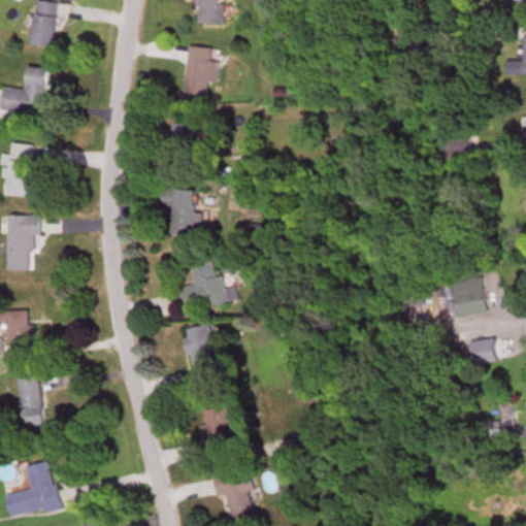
[(197,0),(197,25),(222,25),(222,0),(197,0)]
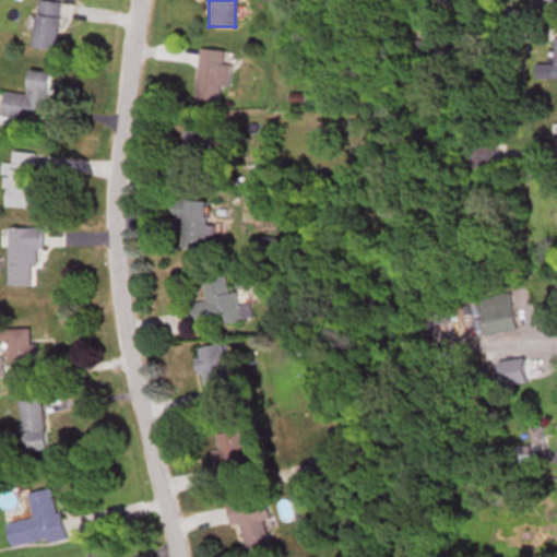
[(60,3),(38,1),(32,48),(54,51),(60,3)]
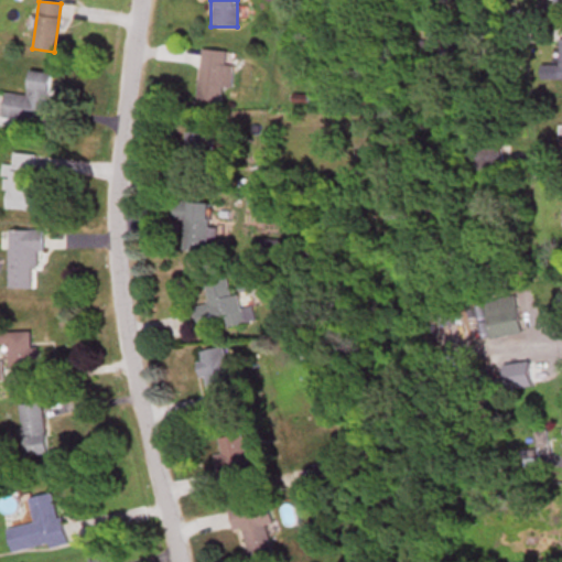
[(220,105),(222,86),(229,87),(231,65),(226,65),(228,53),(201,50),(194,101),(220,105)]
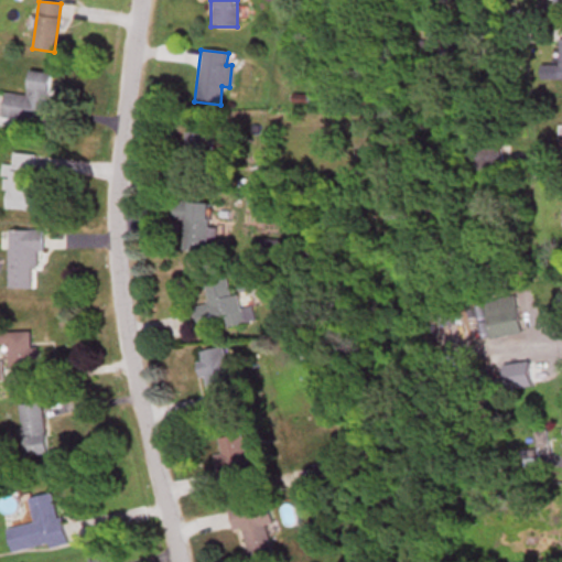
[(51,74),(28,72),(24,96),(2,93),(0,109),(0,118),(44,123),(51,74)]
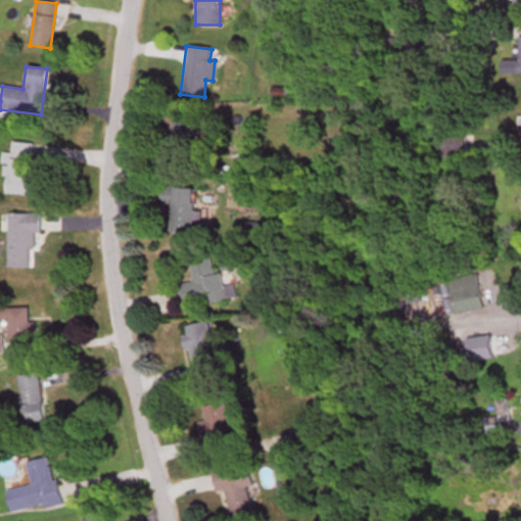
[(173,163),(195,163),(195,115),(173,115),(173,163)]
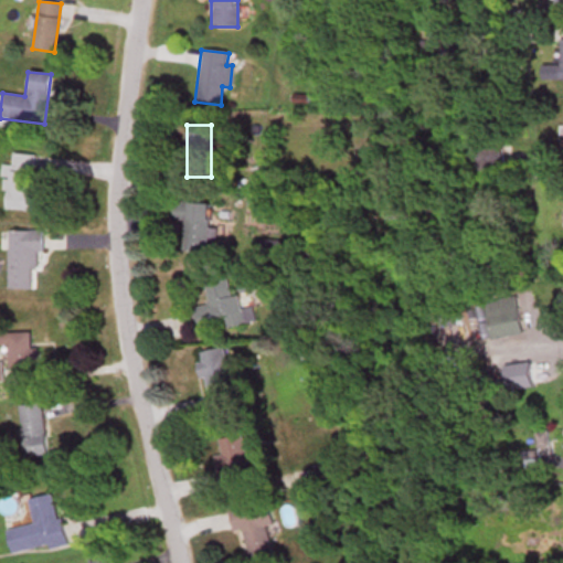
[(467,147),(467,170),(500,170),(500,147),(467,147)]
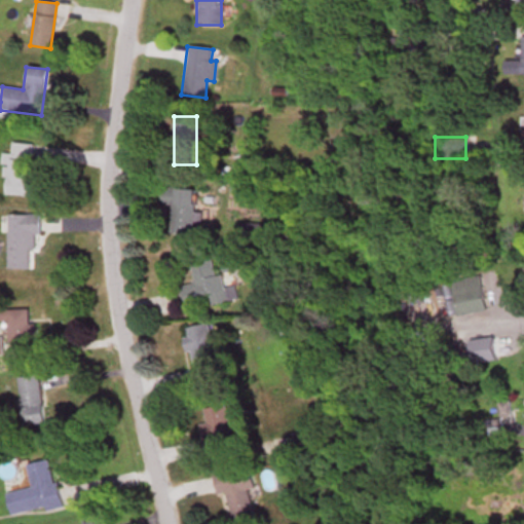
[(2,195),(29,196),(31,143),(11,143),(11,154),(3,153),(2,195)]
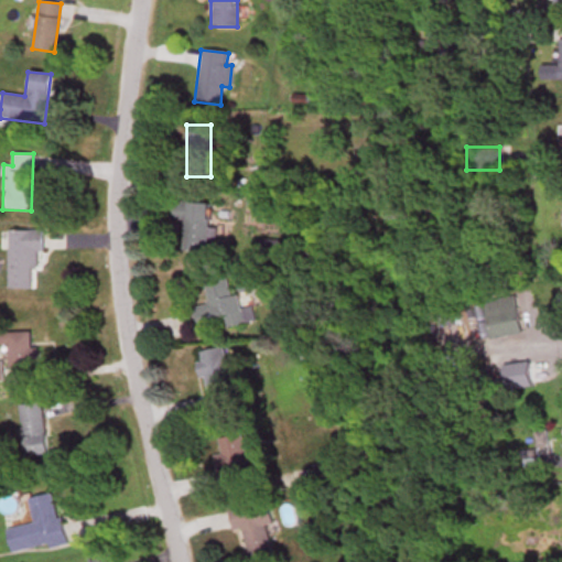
[(208,203),(174,202),(173,219),(182,219),(181,252),(207,252),(208,203)]
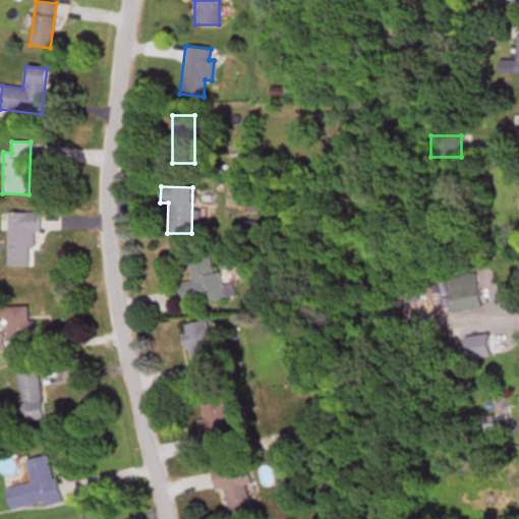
[(6,267),(35,267),(35,213),(6,213),(6,267)]
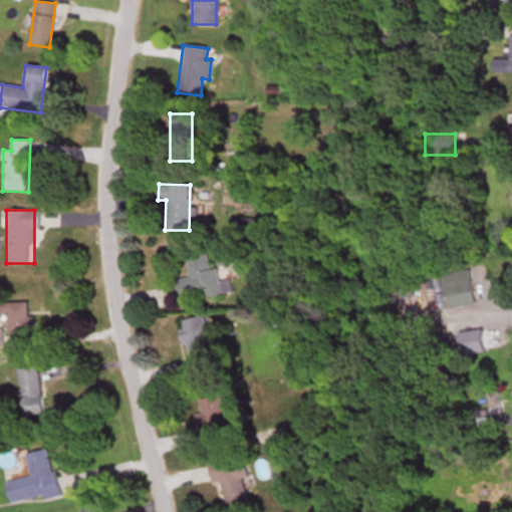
[(176,279),(179,297),(203,293),(204,298),(222,295),(217,267),(210,268),(208,252),(185,256),(189,277),(176,279)]
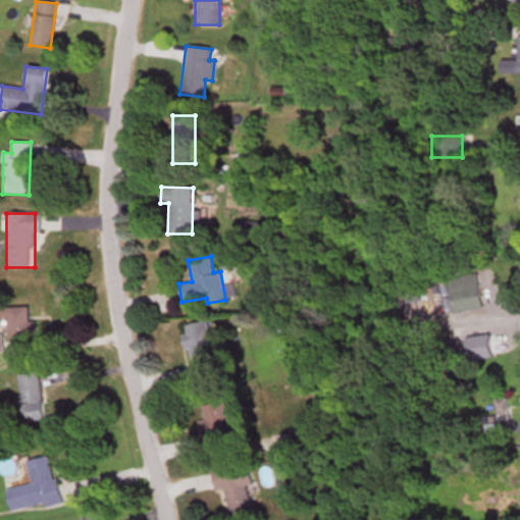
[(450,313),(479,309),(474,274),(445,278),(450,313)]
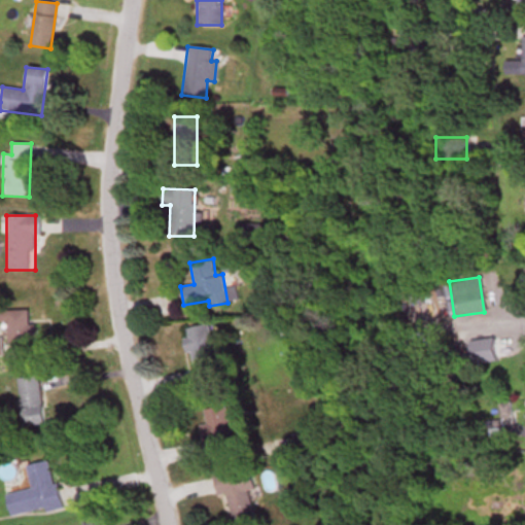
[(0,323),(4,323),(4,344),(29,344),(29,311),(0,310),(0,323)]
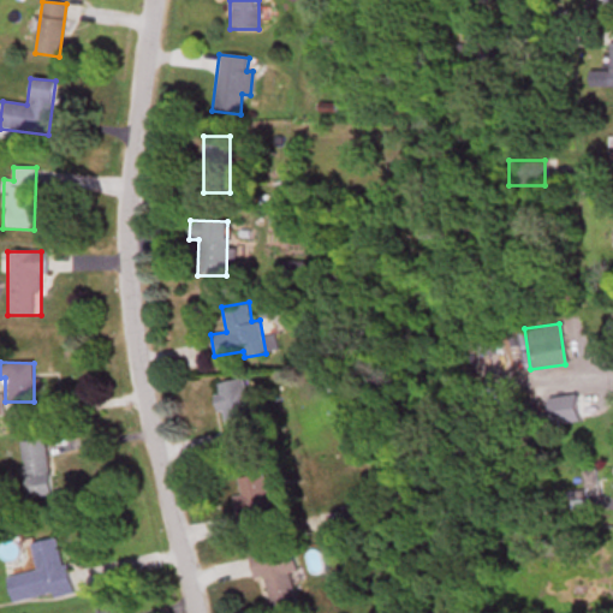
[(222,446),(251,442),(244,379),(215,382),(222,446)]
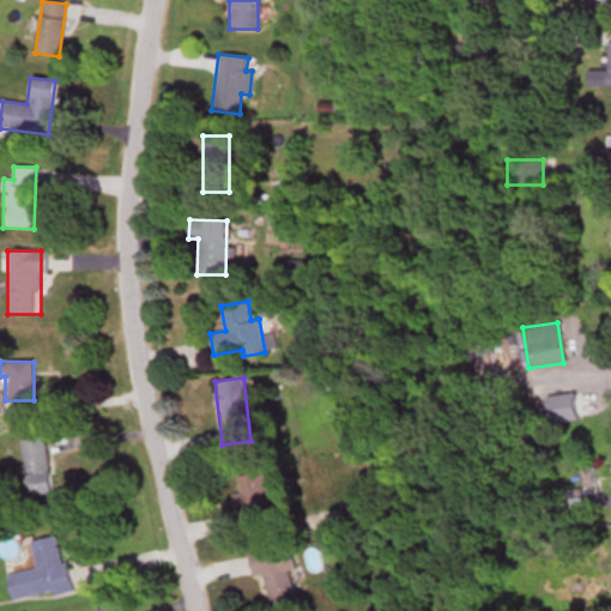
[(46,439),(20,440),(24,496),(49,495),(46,439)]
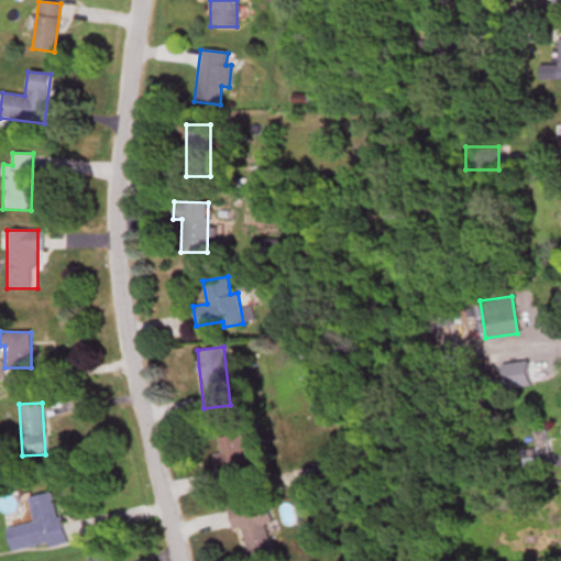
[(222,480),(245,480),(245,436),(222,436),(222,480)]
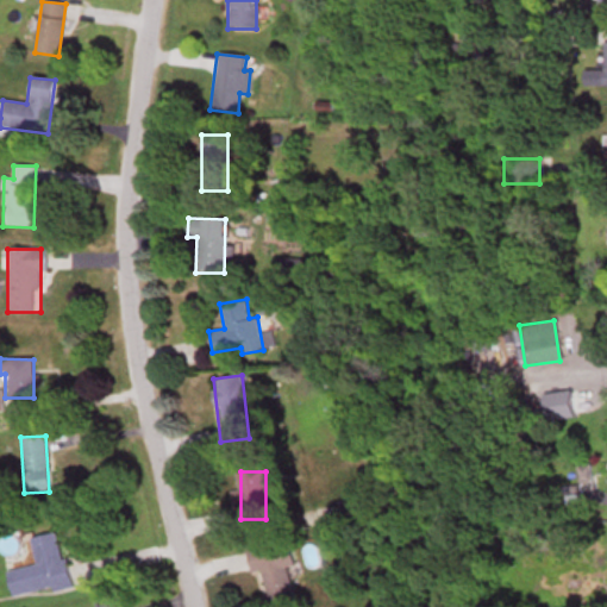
[(351,501),(338,506),(345,524),(358,519),(351,501)]
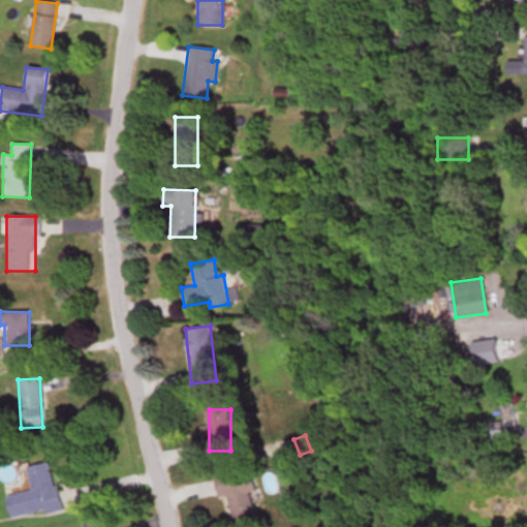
[(58,508),(50,462),(25,467),(29,490),(4,495),(8,519),(58,508)]
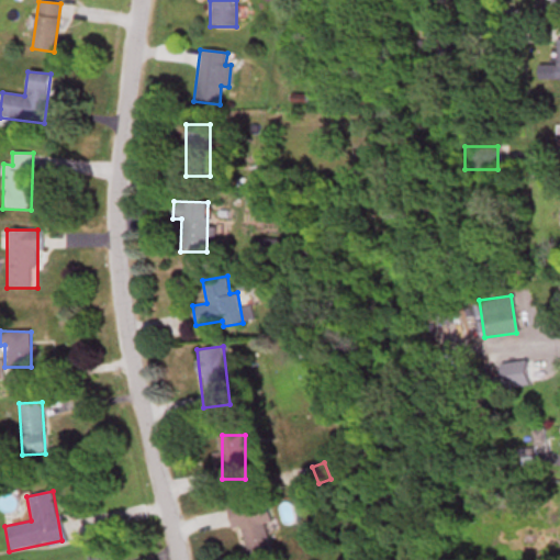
[(269,559),(264,522),(268,522),(265,501),(227,507),(231,528),(238,527),(244,559),(269,559)]
